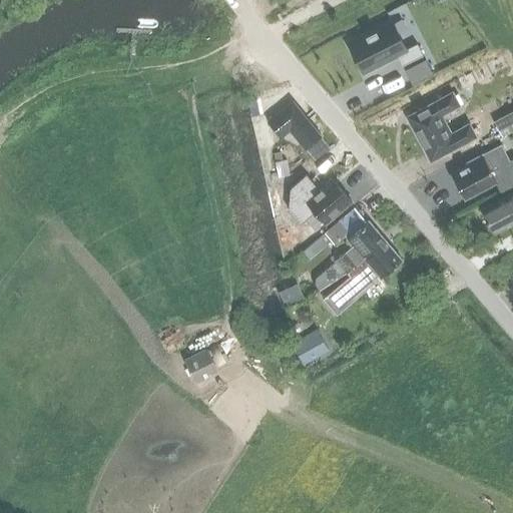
[(391,21),(347,44),(362,72),(396,55),(402,66),(422,55),(416,44),(405,49),(391,21)]
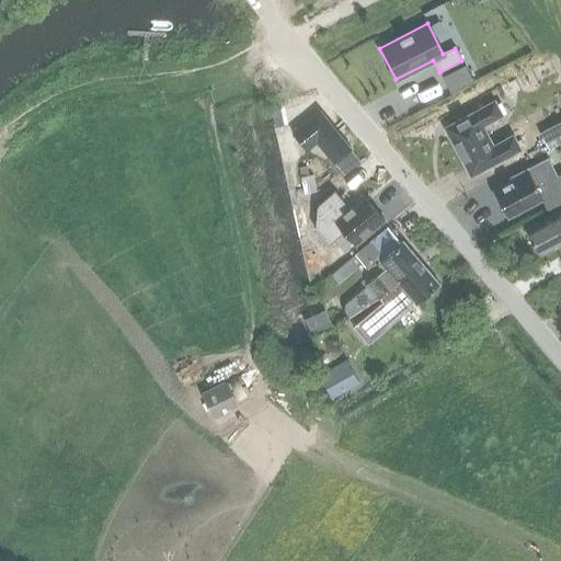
[(450,93),(472,81),(464,65),(442,77),(450,93)]
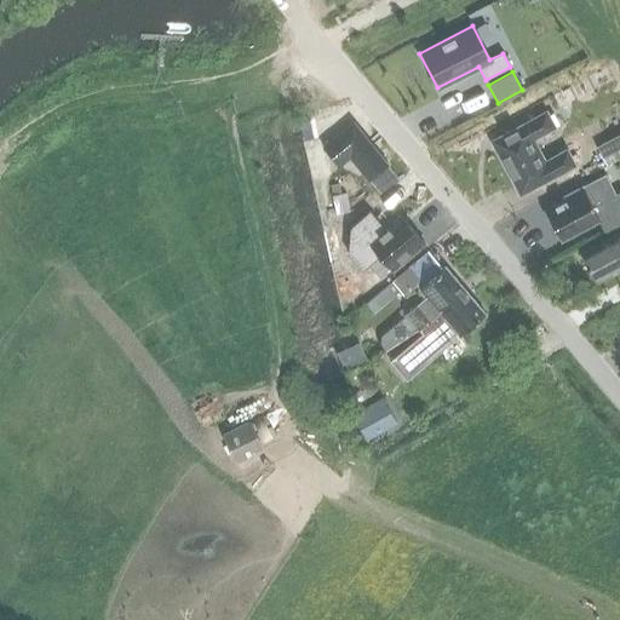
[(505,168),(537,149),(532,139),(554,127),(545,112),(494,139),(498,148),(494,150),(505,168)]
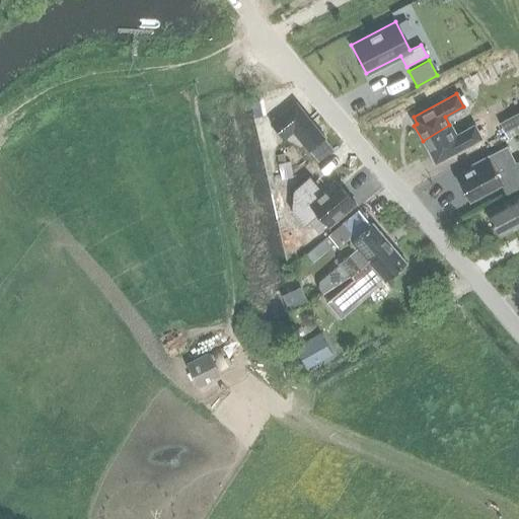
[(283,139),(292,132),(307,151),(324,138),(296,101),(294,102),(270,123),(283,139)]
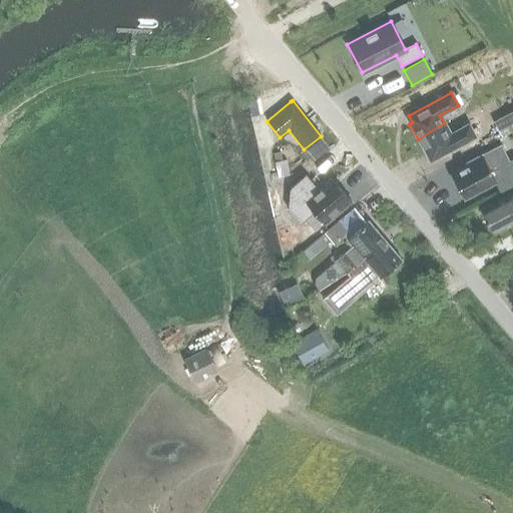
[(490,118),(484,107),(471,114),(477,125),(490,118)]
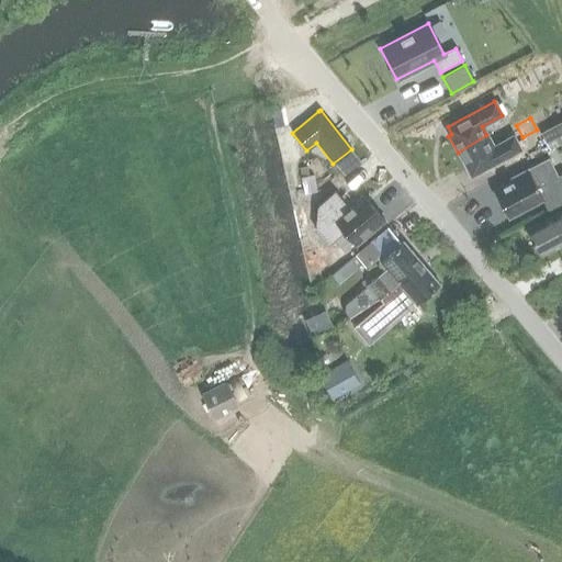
[(561,117),(540,128),(549,147),(561,139),(561,117)]
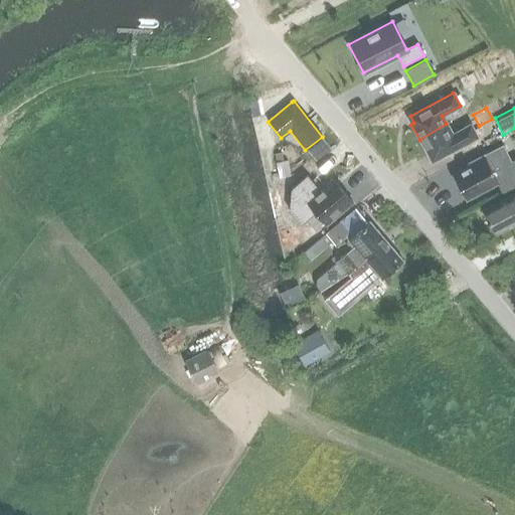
[(452,134),(446,124),(419,140),(427,155),(431,153),(434,160),(477,137),(470,125),(452,134)]
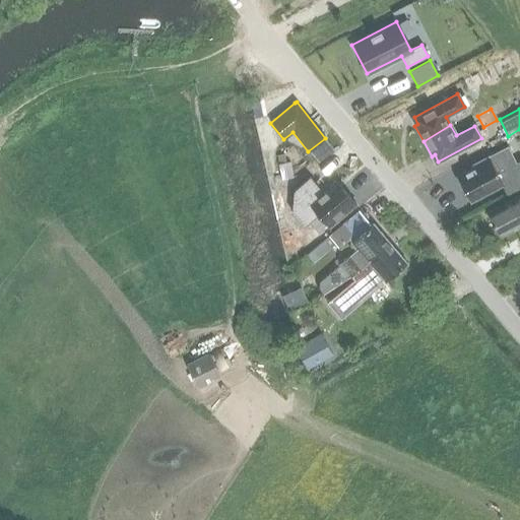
[(498,174),(515,165),(506,147),(489,156),(488,156),(469,167),(471,169),(458,177),(462,184),(460,185),(462,188),(461,191),(467,197),(469,201),(502,183),(498,174)]
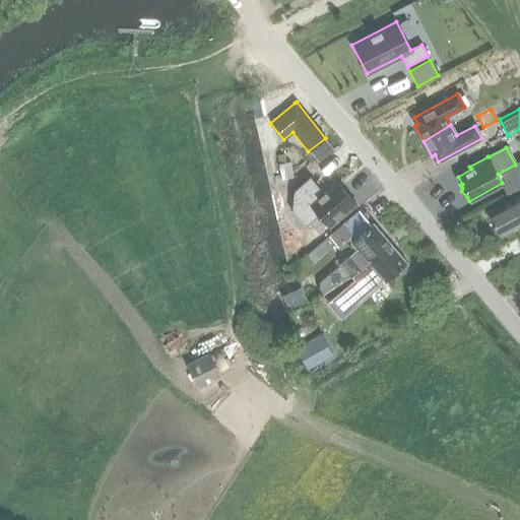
[(519,187),(519,163),(499,174),(509,193),(519,187)]
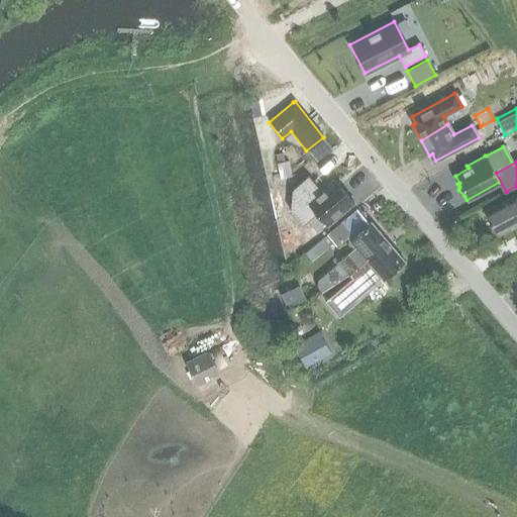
[(325,224),(352,201),(334,181),(308,203),(305,199),(291,211),(300,222),(313,210),(325,224)]
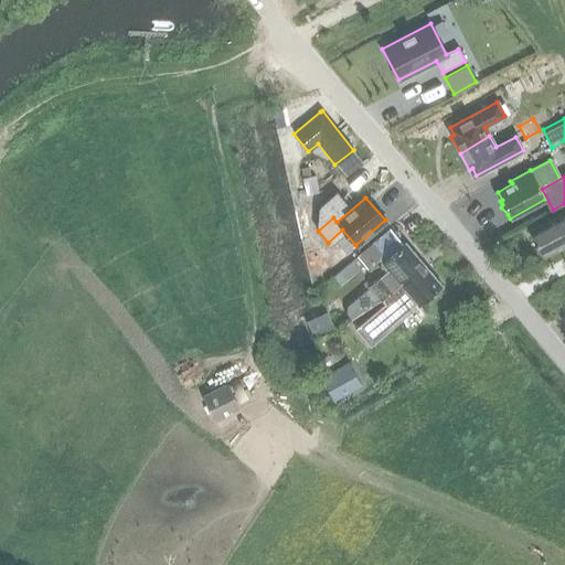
[(543,257),(564,245),(564,211),(529,230),(543,257)]
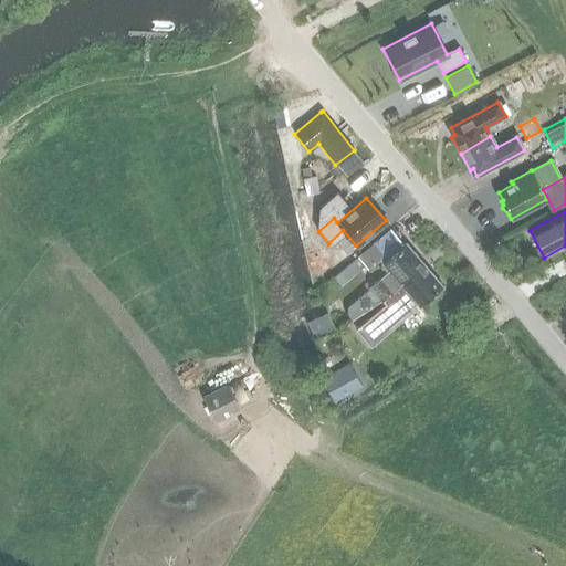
[(369,287),(381,301),(423,265),(405,243),(381,263),(388,272),(369,287)]
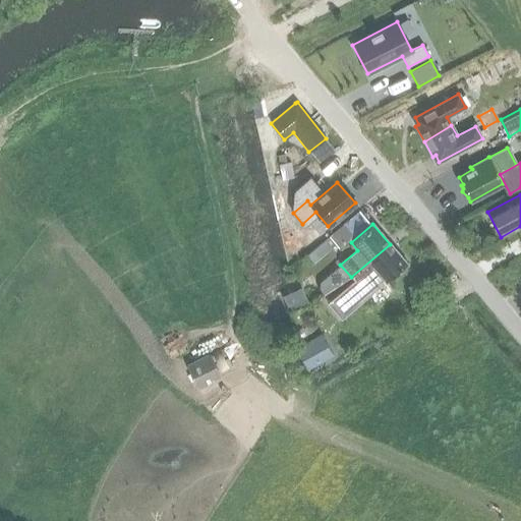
[(342,225),(329,237),(338,248),(352,237),(342,225)]
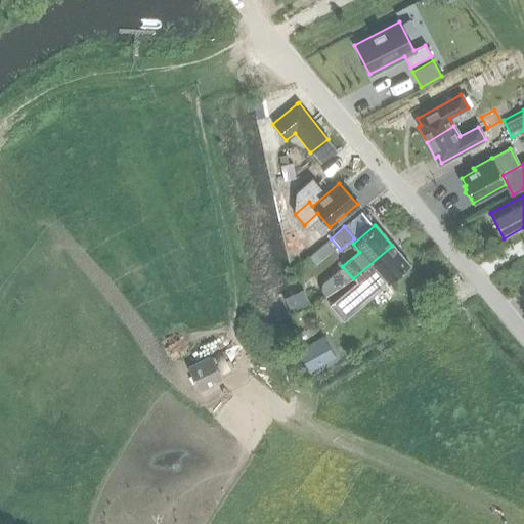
[(387,285),(409,265),(392,246),(353,278),(355,280),(328,304),(329,305),(334,300),(346,314),(378,287),(375,284),(376,282),(375,280),(381,276),(387,285)]
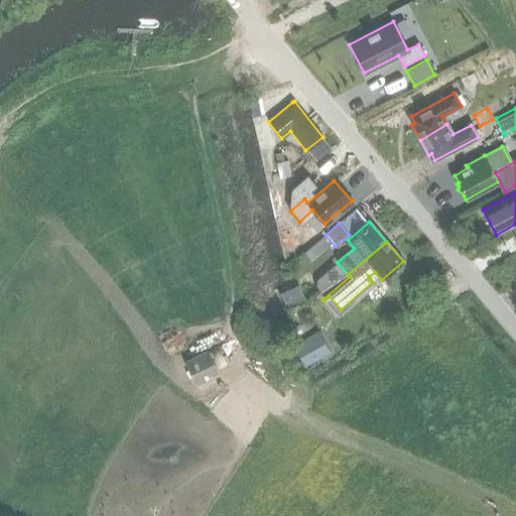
[(298,285),(280,293),(286,306),(304,298),(298,285)]
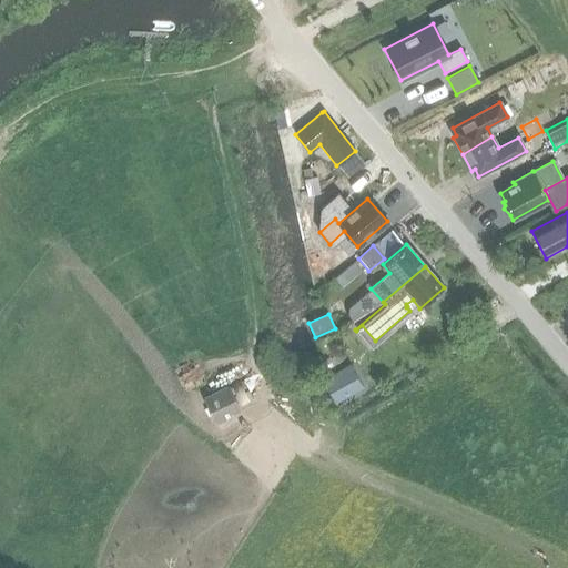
[(351,367),(323,382),(334,403),(362,388),(351,367)]
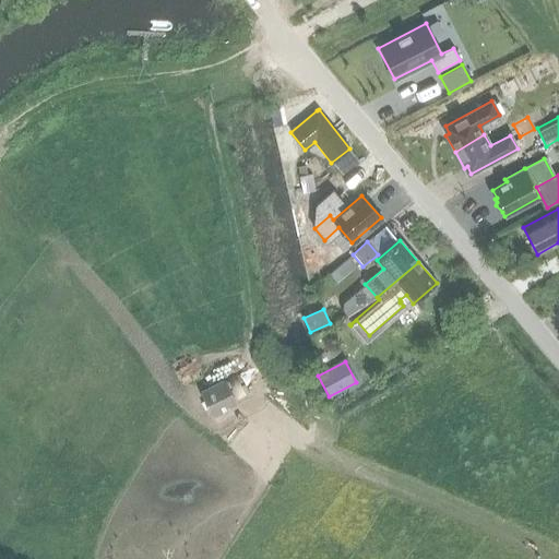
[(212,417),(236,405),(224,380),(200,391),(212,417)]
